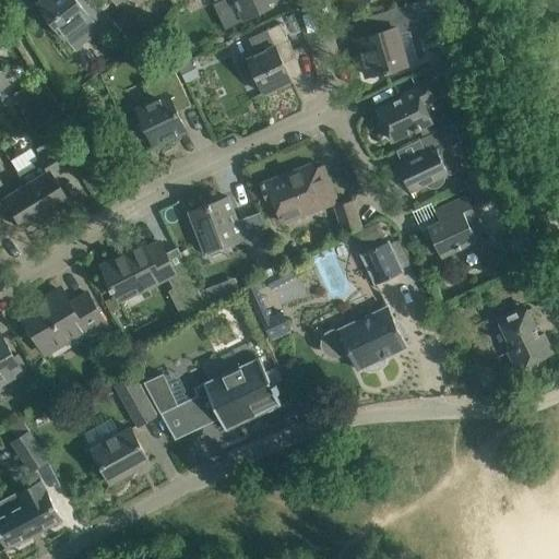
[(43,0),(38,3),(64,38),(74,50),(78,48),(114,20),(99,2),(97,0),(43,0)]
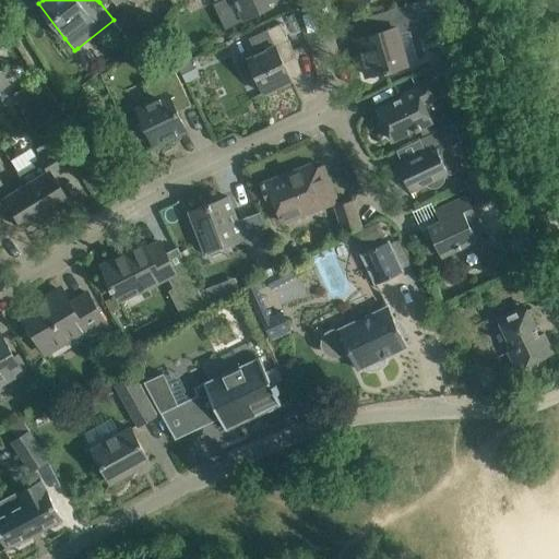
[(214,0),(216,4),(224,0),(233,0),(244,21),(251,18),(271,8),(269,3),(275,0),(214,0)]
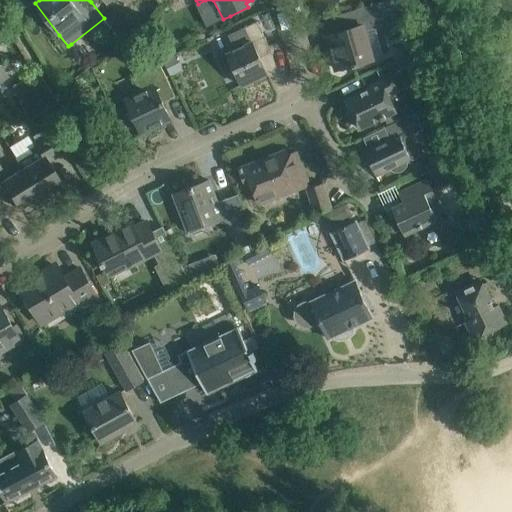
[(412,17),(407,0),(396,0),(370,7),(334,17),(339,32),(326,36),(336,70),(353,65),(353,67),(358,66),(357,63),(373,59),(365,29),(376,26),(412,17)]
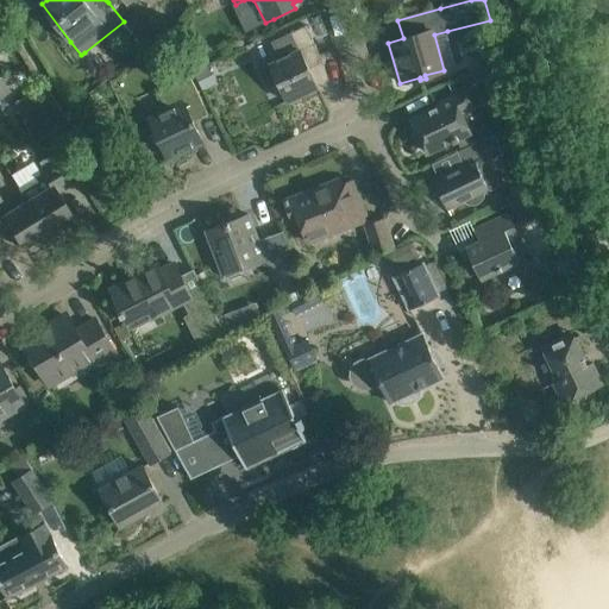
[(306,25),(290,32),(271,42),(280,60),(270,63),(288,102),(318,88),(306,62),(320,55),(306,25)]
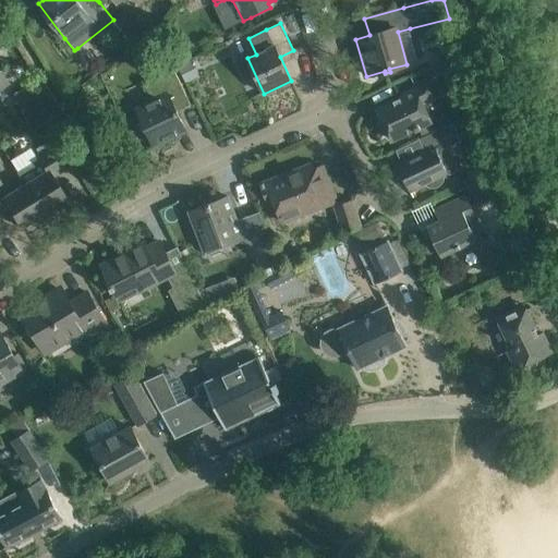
[(465,71),(458,56),(428,69),(436,85),(465,71)]
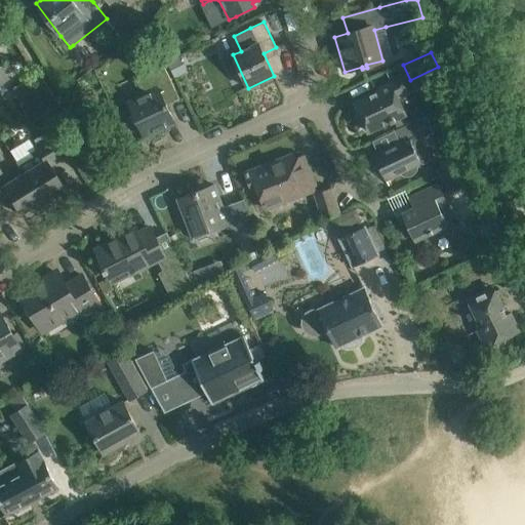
[(167,63),(167,64),(174,77),(186,72),(178,56),(167,63)]
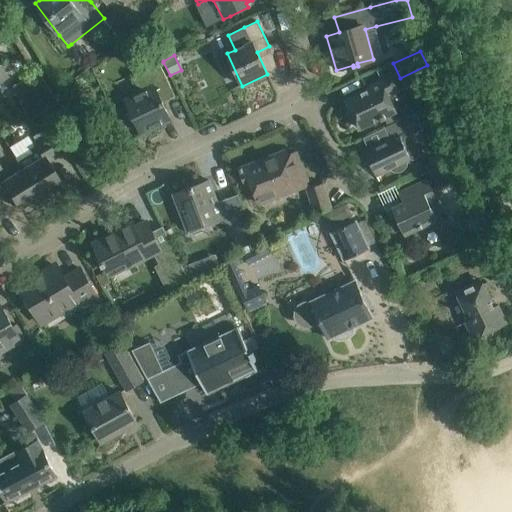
[(159,64),(132,77),(139,93),(125,100),(142,134),(171,120),(159,96),(172,90),(159,64)]
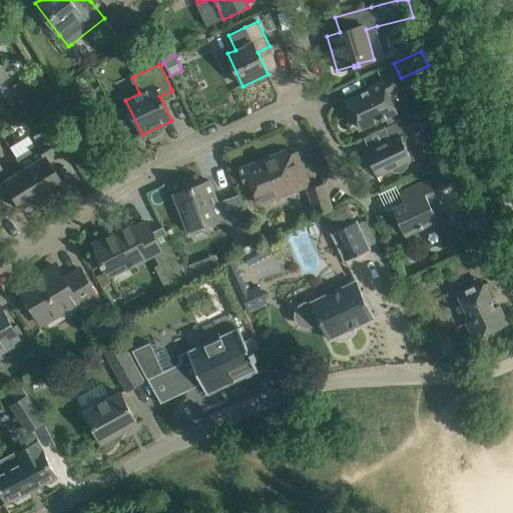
[(0,86),(9,80),(0,68),(0,86)]
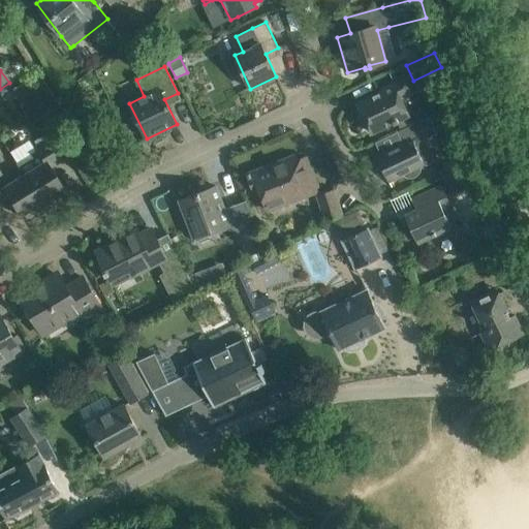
[(384,90),(356,103),(371,133),(394,123),(394,124),(399,122),(398,121),(408,116),(400,98),(411,93),(405,79),(383,88),(384,90)]
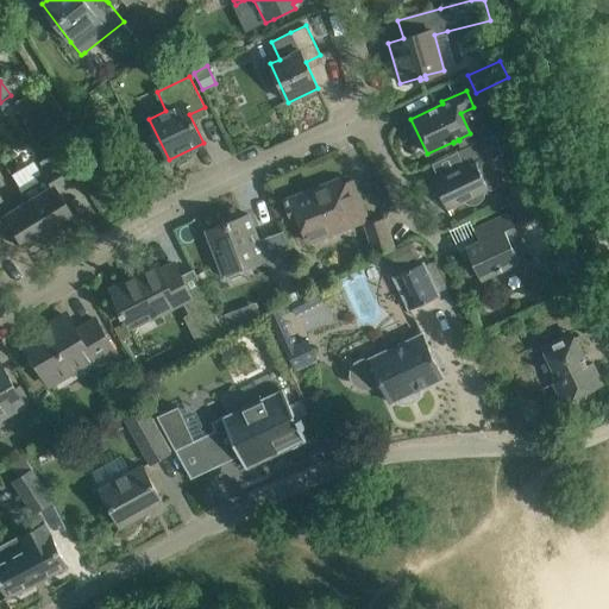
[(52,133),(39,107),(33,93),(14,102),(32,143),(52,133)]
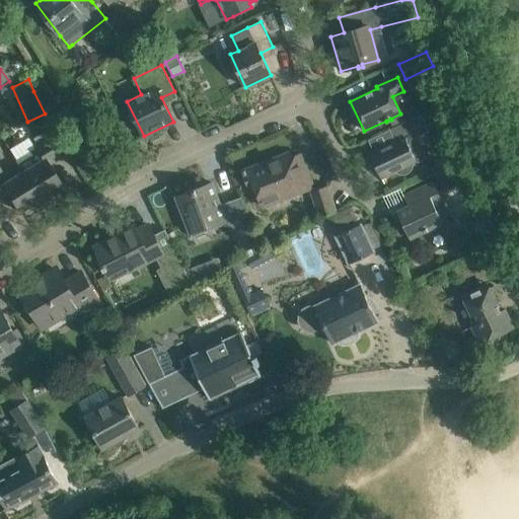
[(427,128),(421,115),(389,129),(394,140),(369,152),(381,178),(395,172),(399,174),(404,174),(409,172),(412,169),(413,164),(426,158),(414,133),(427,128)]
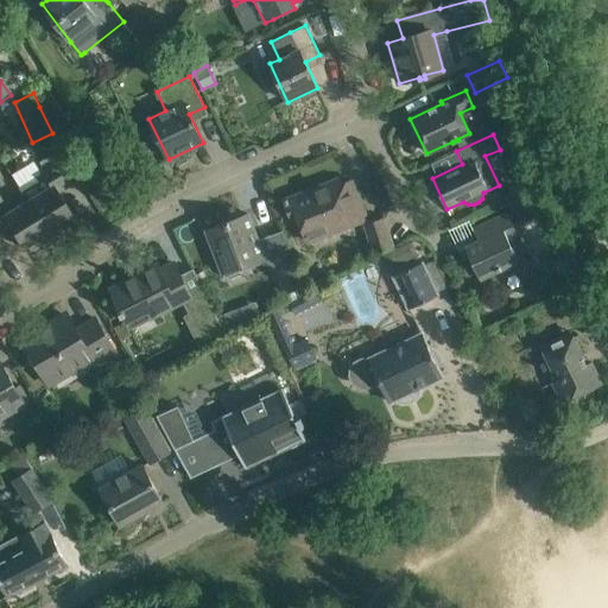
[(49,238),(58,232),(74,223),(56,194),(71,184),(58,156),(37,169),(39,173),(17,187),(49,238)]
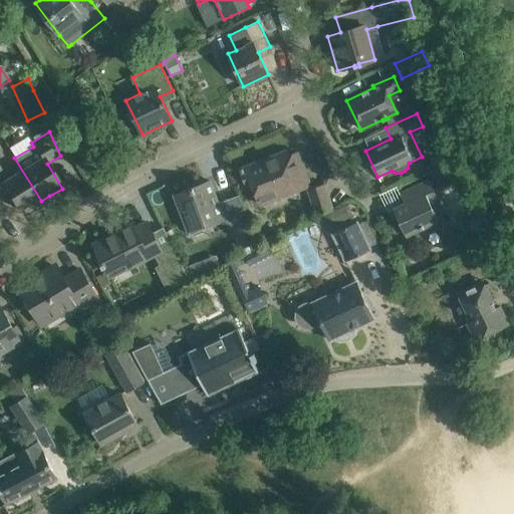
[(242,173),(248,188),(253,186),(261,205),(309,186),(297,154),(287,158),(285,152),(240,170),(241,174),(242,173)]
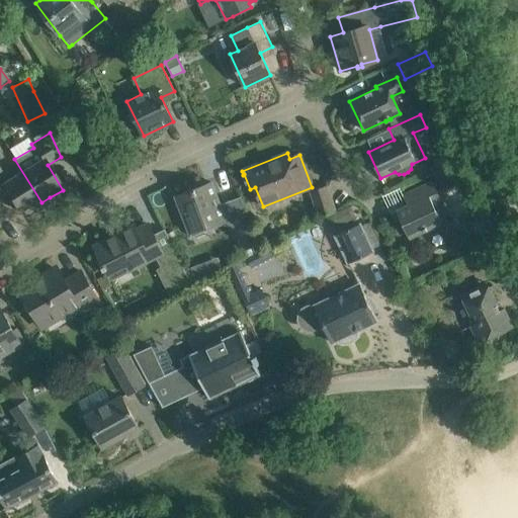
[(14,160),(21,171),(1,183),(18,211),(30,203),(33,207),(41,202),(14,159),(14,160)]
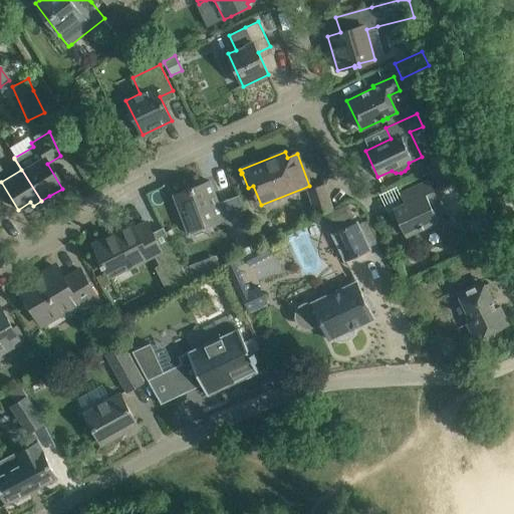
[(393,209),(406,237),(439,221),(426,195),(434,191),(429,180),(400,194),(405,204),(393,209)]
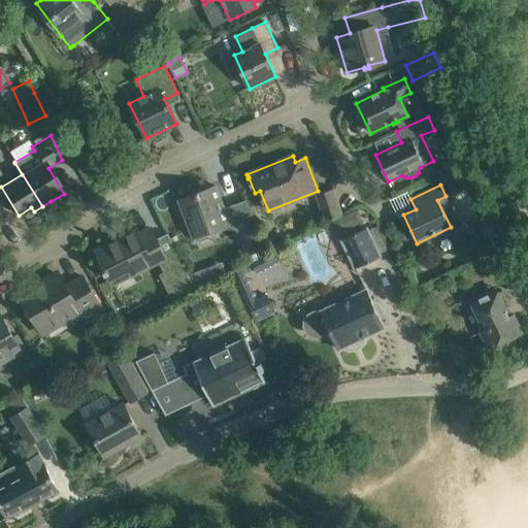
[(216,186),(178,200),(193,237),(220,227),(239,234),(234,221),(250,215),(243,200),(224,208),(216,186)]
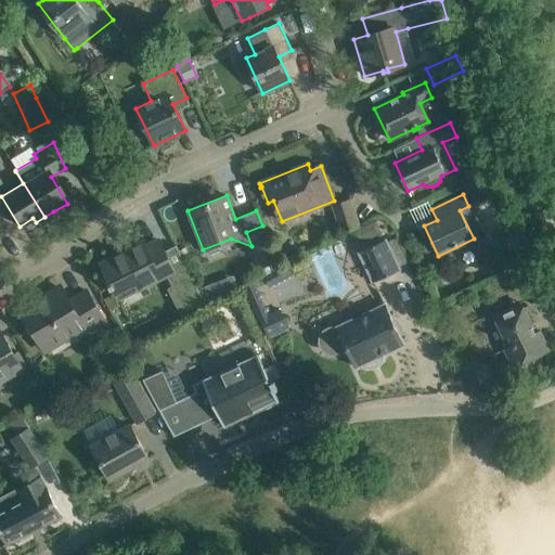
[(341,231),(359,227),(350,201),(334,206),(341,231)]
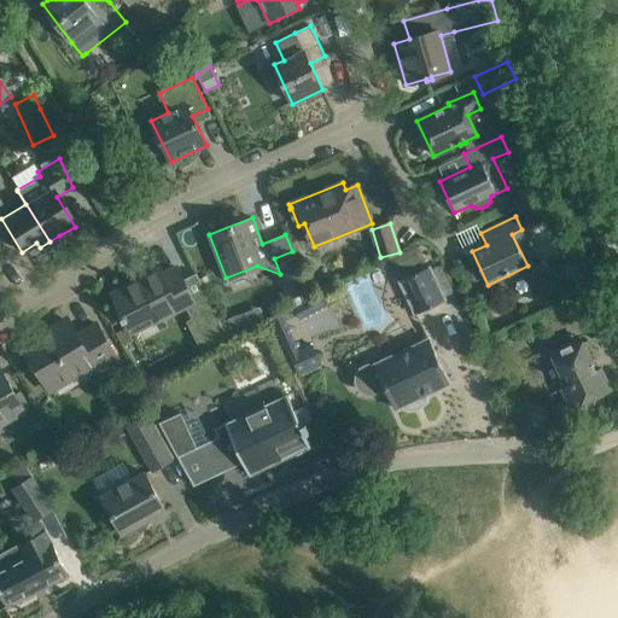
[(407,268),(425,260),(419,246),(401,255),(407,268)]
